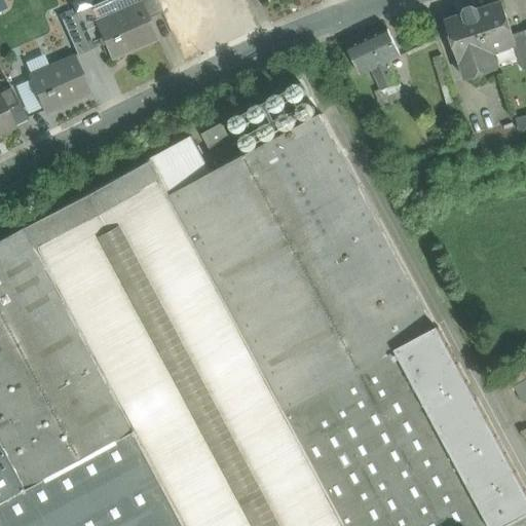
[(96,23),(138,5),(135,0),(102,0),(87,6),(94,17),(96,23)]
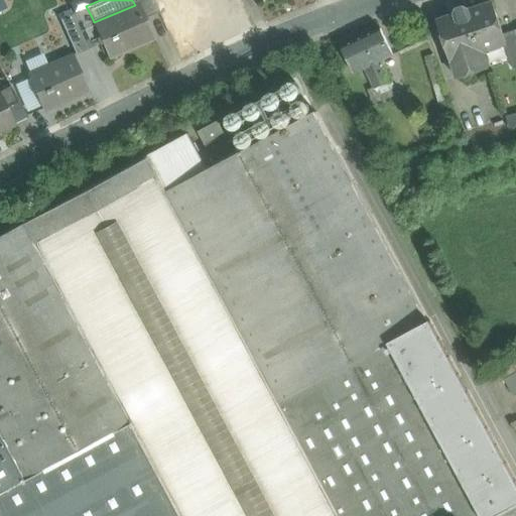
[(132,0),(135,5),(138,3),(145,19),(159,13),(153,0),(132,0)]
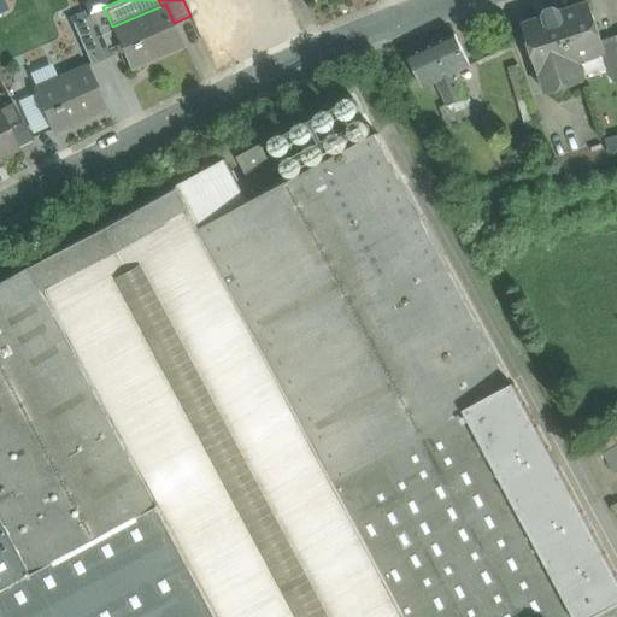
[(562,12),(560,12),(577,63),(604,54),(606,53),(601,41),(589,3),(562,12)]
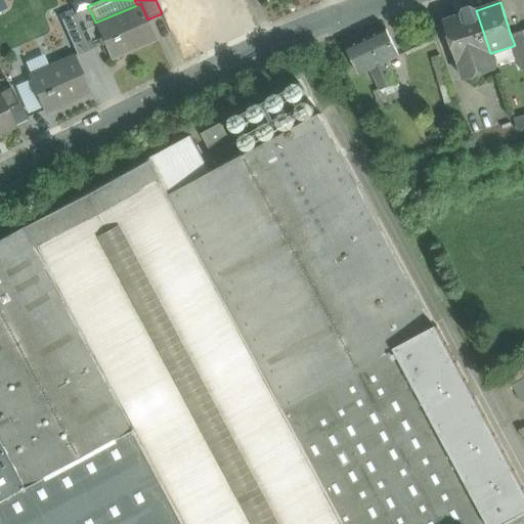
[(95,23),(94,24),(103,44),(111,59),(156,39),(147,19),(140,3),(137,5),(95,23)]
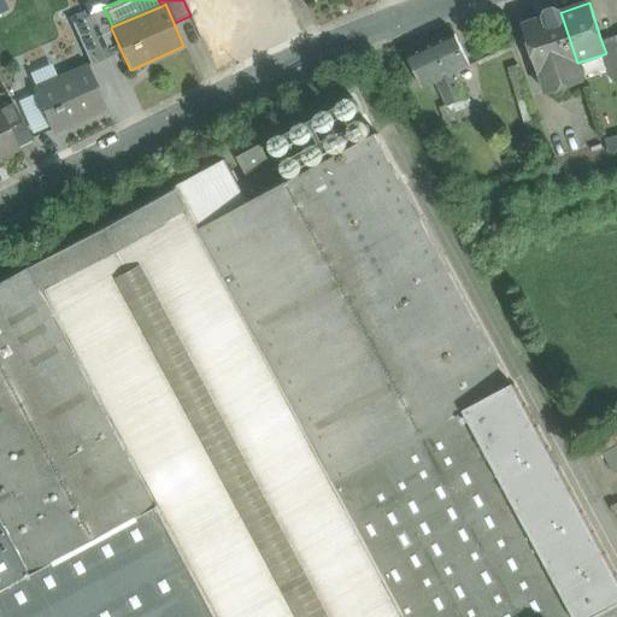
[(86,15),(92,28),(110,21),(103,7),(86,15)]
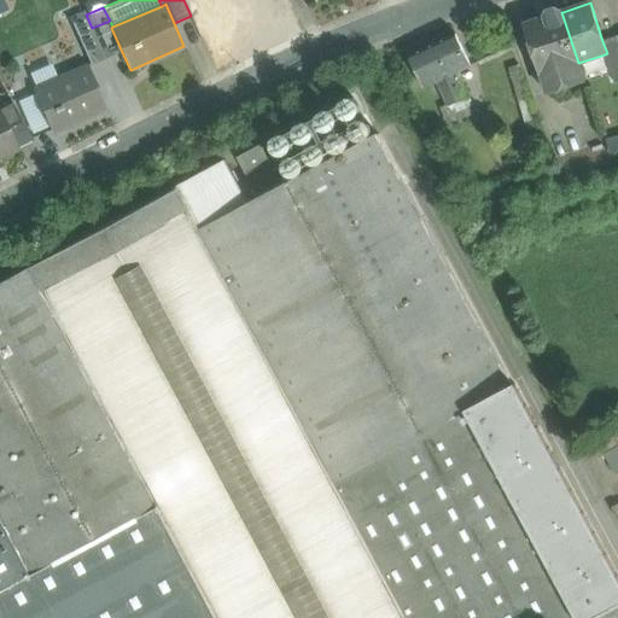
[(561,11),(557,7),(547,11),(544,17),(544,18),(524,24),(547,93),(584,81),(578,63),(561,12),(563,12),(561,11)]
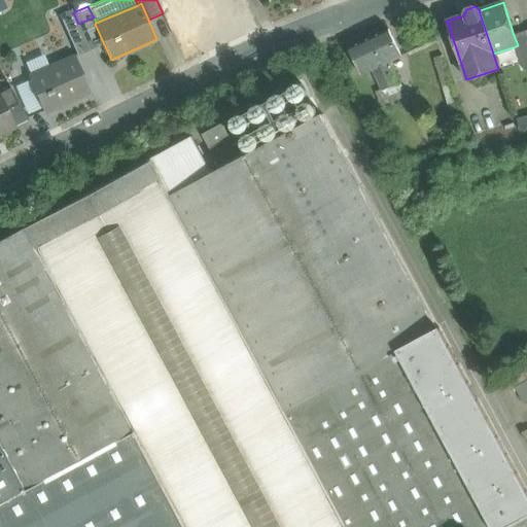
[(78,24),(73,12),(62,18),(66,30),(78,24)]
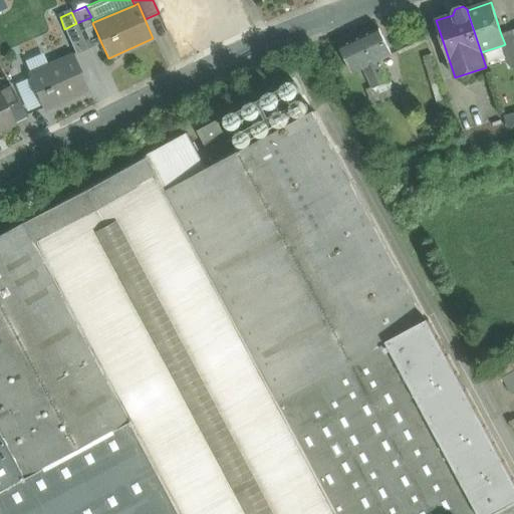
[(91,17),(76,23),(87,50),(101,43),(92,23),(93,22),(91,17)]
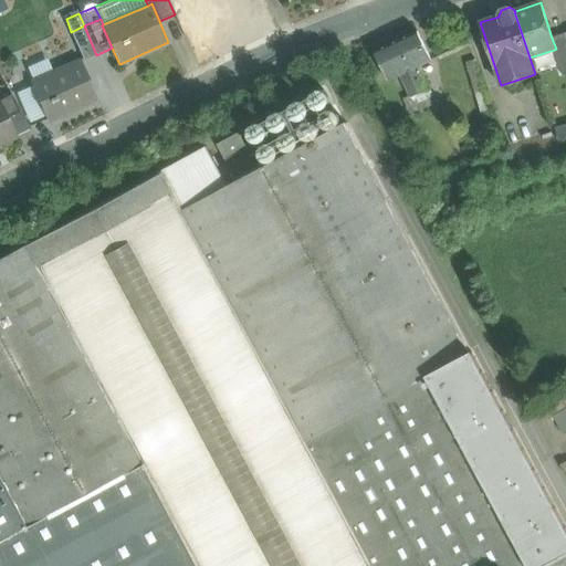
[(96,55),(84,25),(71,32),(84,61),(96,55)]
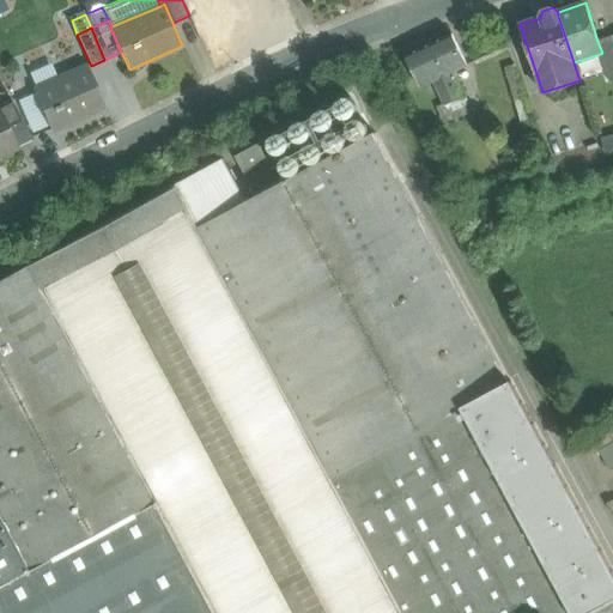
[(451,34),(406,58),(420,87),(434,82),(453,72),(467,65),(451,34)]
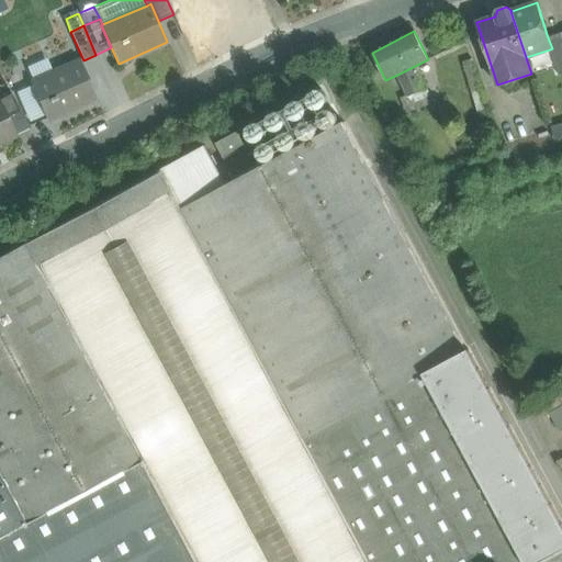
[(561,37),(561,33),(548,37),(552,48),(550,49),(559,76),(561,74),(561,37)]
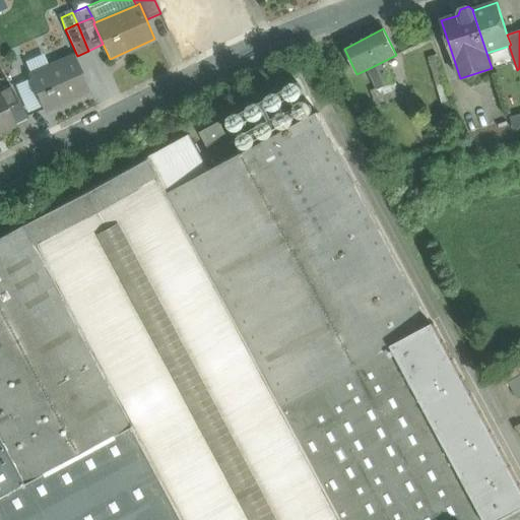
[(24,62),(29,75),(48,68),(42,54),(24,62)]
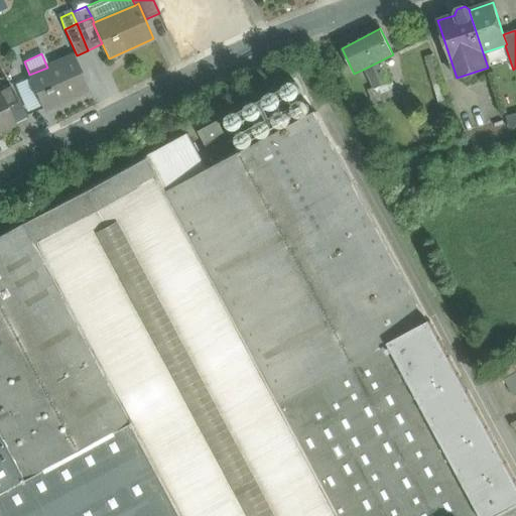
[(29,75),(28,76),(43,111),(89,91),(73,55),(47,68),(29,75)]
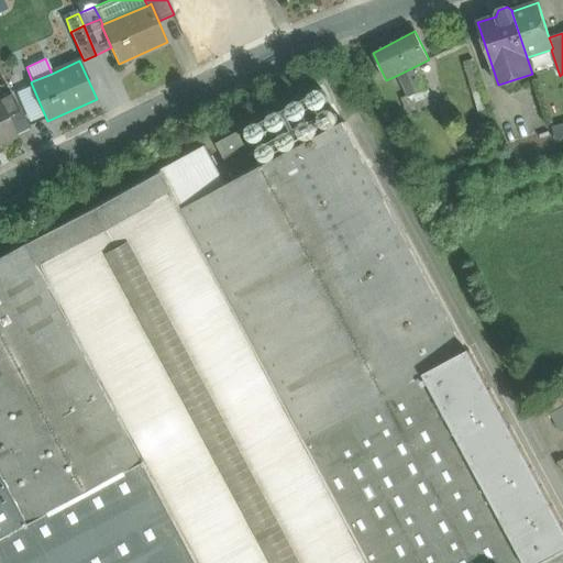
[(416,66),(398,75),(409,98),(427,89),(416,66)]
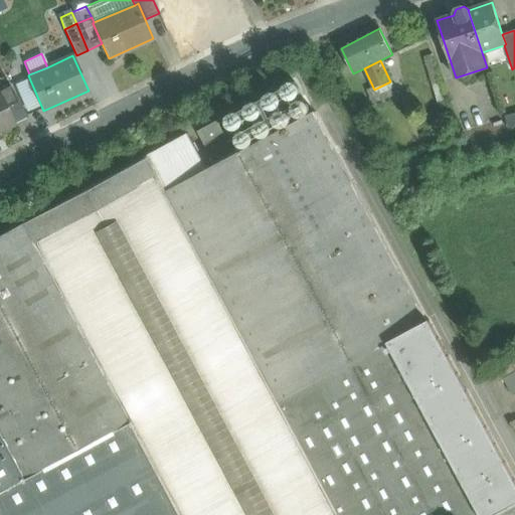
[(43,111),(28,75),(9,87),(25,120),(43,111)]
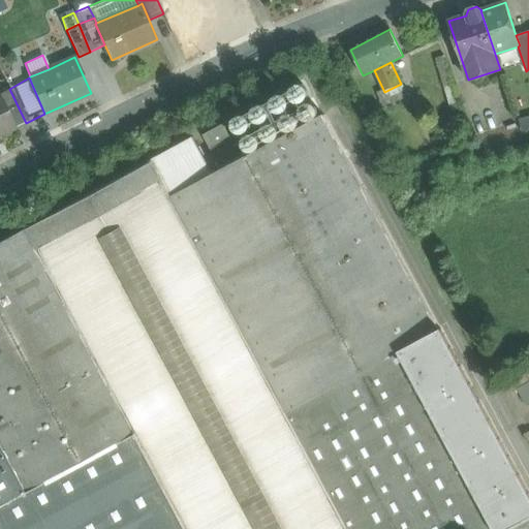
[(407,94),(401,84),(384,92),(390,103),(407,94)]
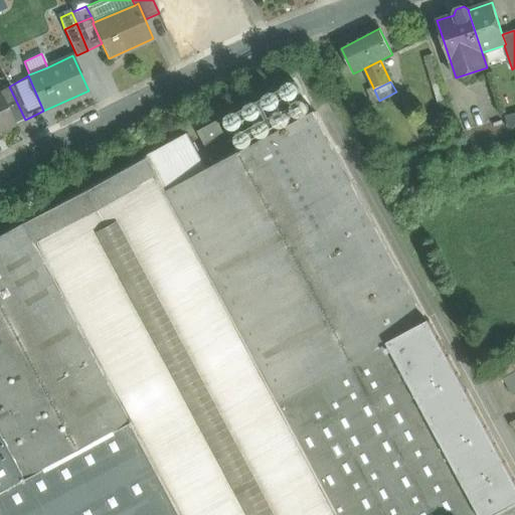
[(299,95),(300,91),(299,88),(297,84),(295,82),(291,82),(288,83),(285,84),(283,88),(283,92),(284,95),(285,98),(288,99),(292,100),(295,99),(298,97),(299,95)]
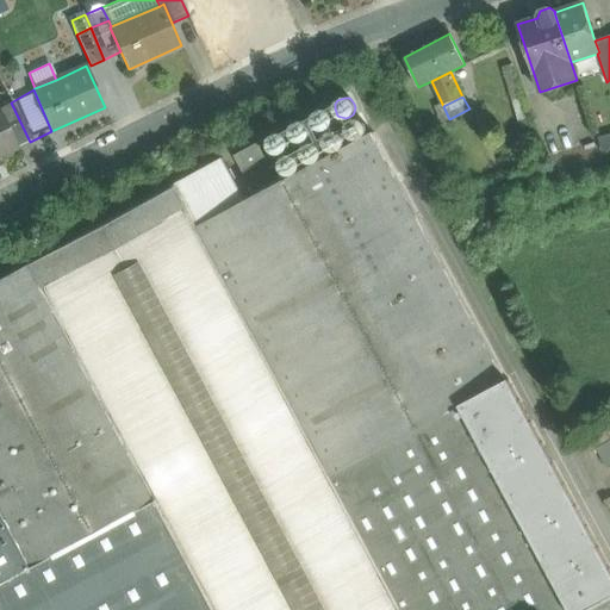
[(0,107),(0,111),(18,148),(30,142),(11,103),(0,107)]
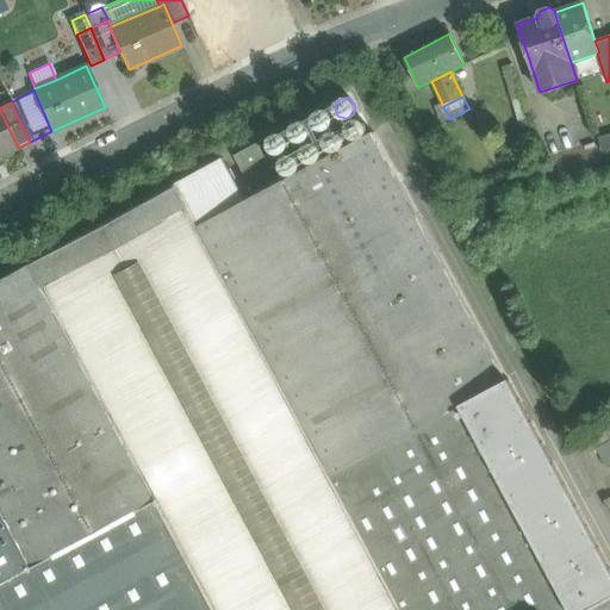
[(332,123),(334,119),(332,116),(330,112),(327,110),(323,110),(319,110),(316,112),(313,116),(313,119),(313,124),(316,126),(319,129),(323,130),(328,129),(330,126),(332,123)]
